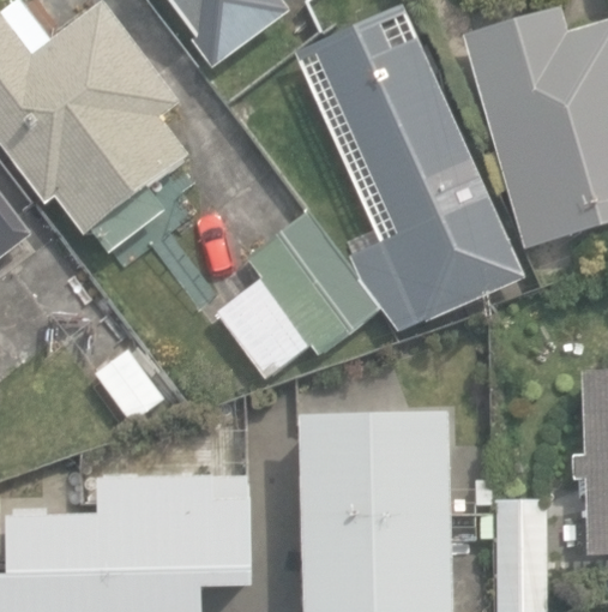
[(178,103),(104,0),(102,0),(50,36),(24,0),(16,0),(0,11),(0,145),(44,208),(58,199),(84,237),(94,229),(107,249),(164,208),(148,185),(191,155),(162,114),(178,103)]
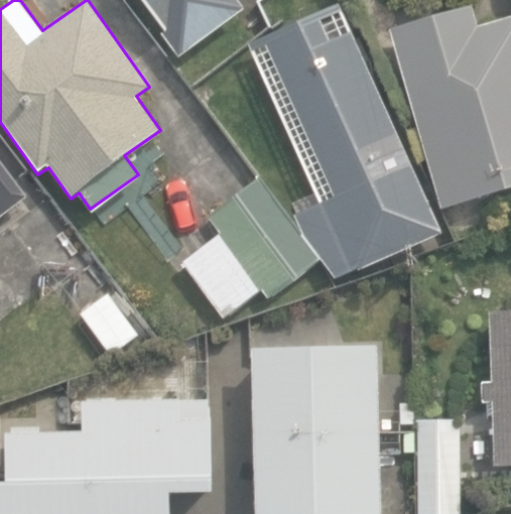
[(158,27),(184,70),(256,20),(239,0),(144,0),(162,24),(158,27)]
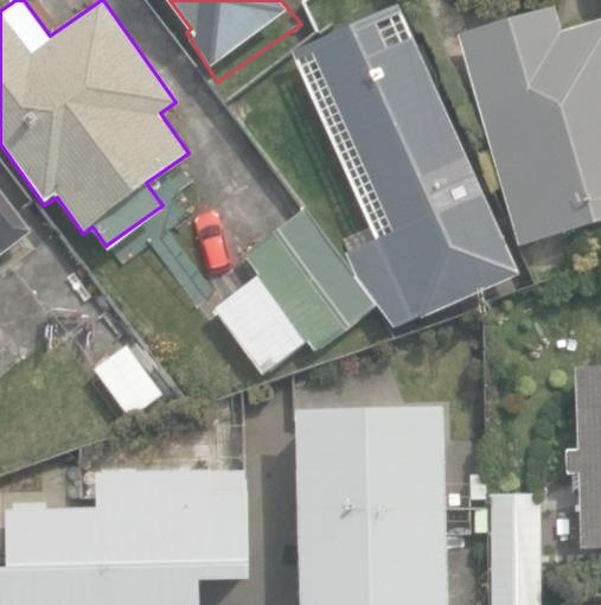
[(516,273),(394,1),(287,50),(371,239),(336,254),(372,304),(390,328),(516,273)]
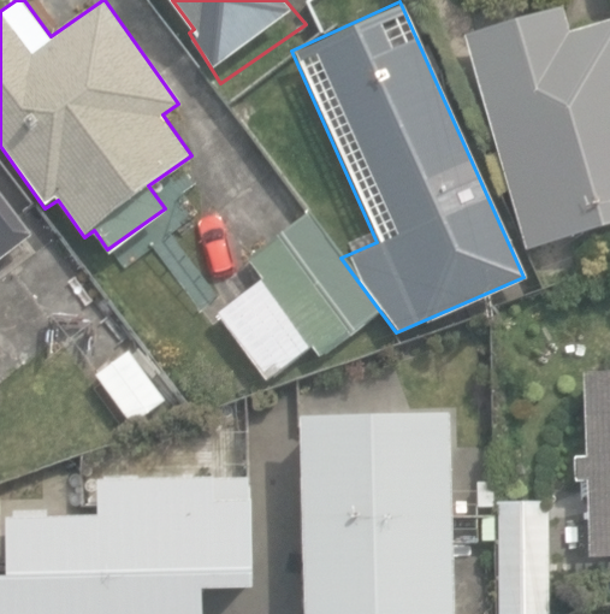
[(609,18),(566,31),(558,7),(463,35),(527,249),(609,224),(609,18)]
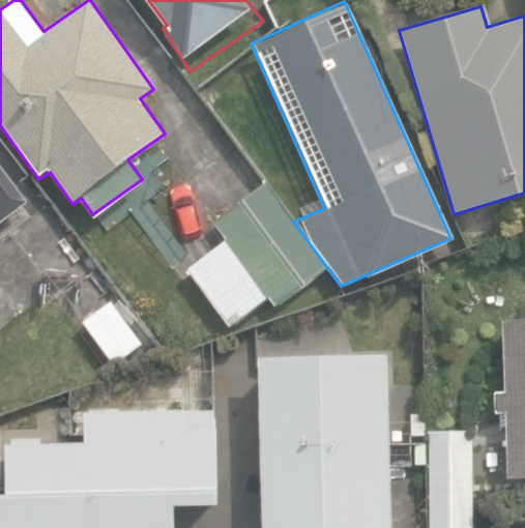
[(0,223),(6,231),(22,220),(13,209),(27,200),(0,164),(0,223)]
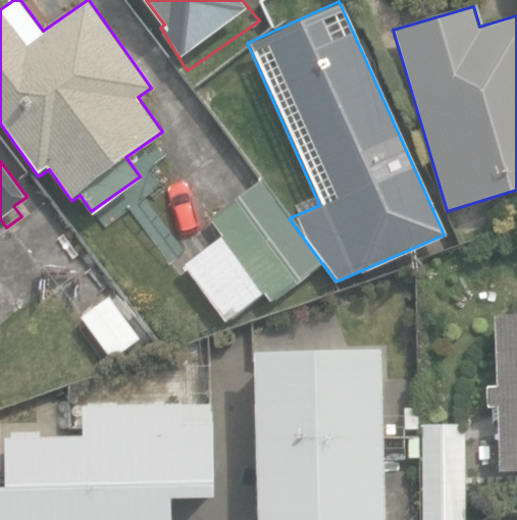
[(223,235),(183,267),(223,320),(260,293),(267,302),(320,261),(289,218),(258,176),(208,215),(223,235)]
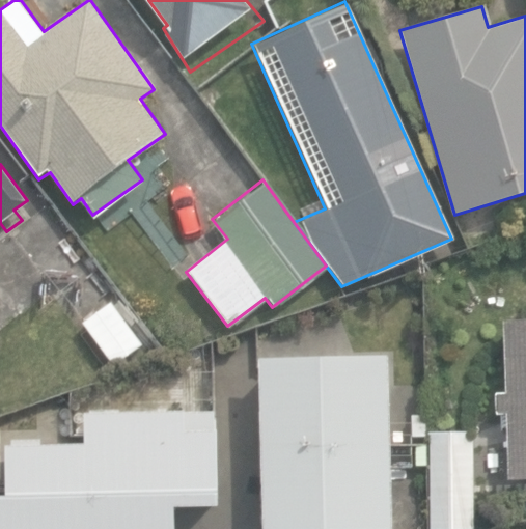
[(82,322),(113,364),(142,343),(111,301),(82,322)]
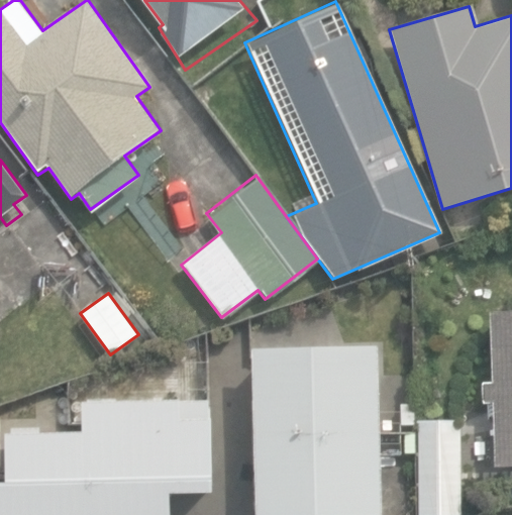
[(493,402),(495,467),(511,466),(511,311),(489,313),(491,381),(482,382),(483,402),(493,402)]
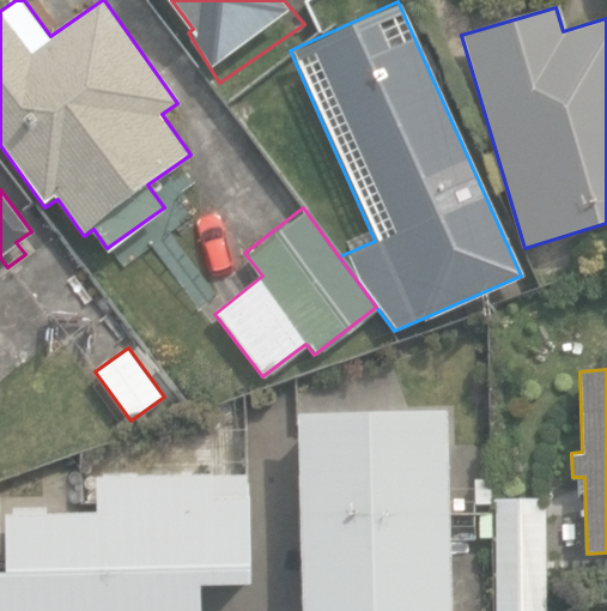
[(298,419),(301,610),(449,610),(447,417),(298,419)]
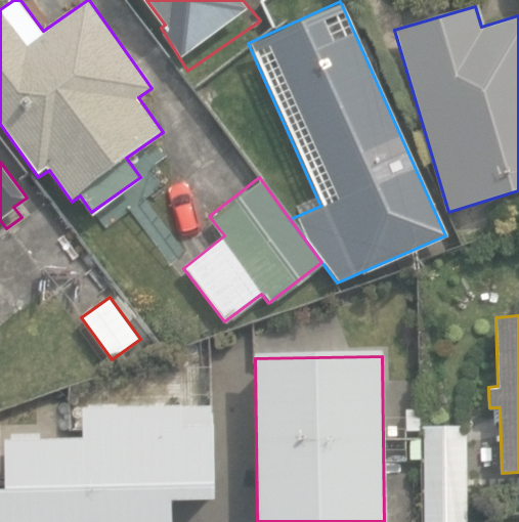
[(0,521),(174,521),(174,501),(218,499),(216,424),(209,424),(209,404),(84,407),(85,435),(7,437),(8,487),(0,487),(0,521)]
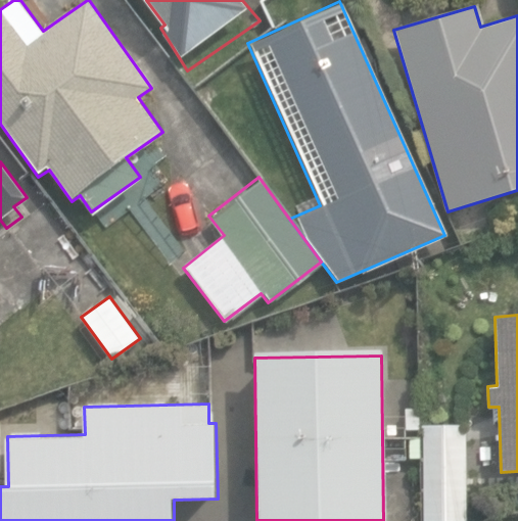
[(421,425),(423,520),(467,520),(465,424),(421,425)]
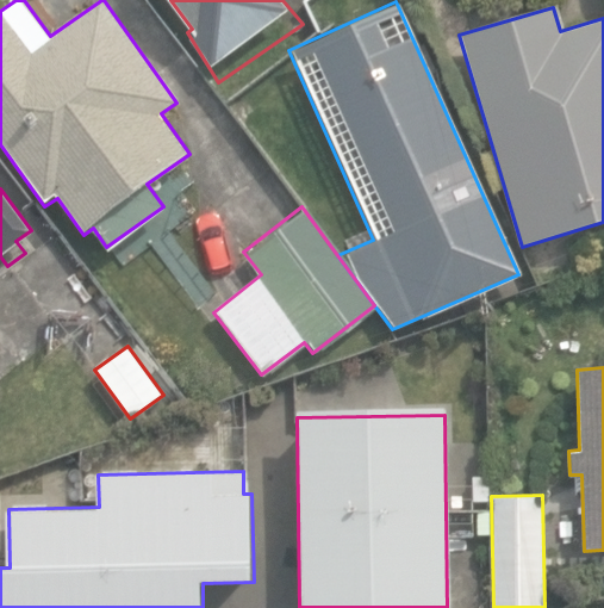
All buildings are outlined.
